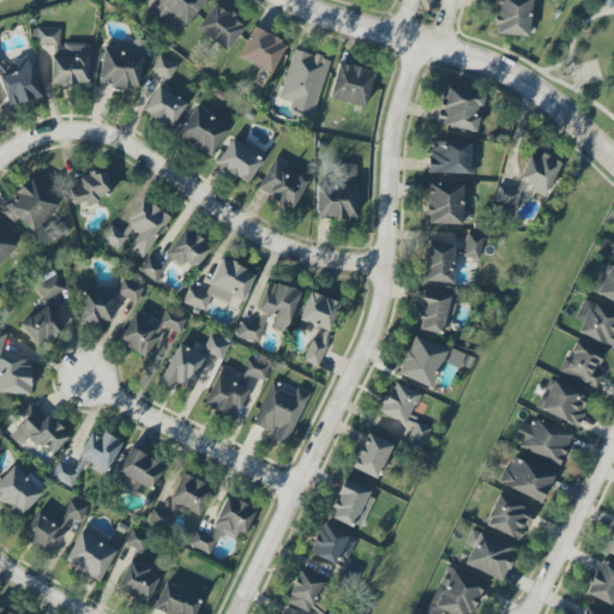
[(176,34),(205,2),(203,0),(155,0),(149,7),(176,34)]
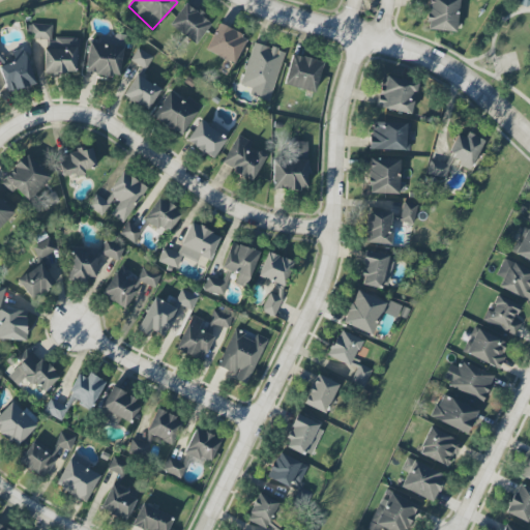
[(428,0),(425,29),(455,32),(459,0),(428,0)]
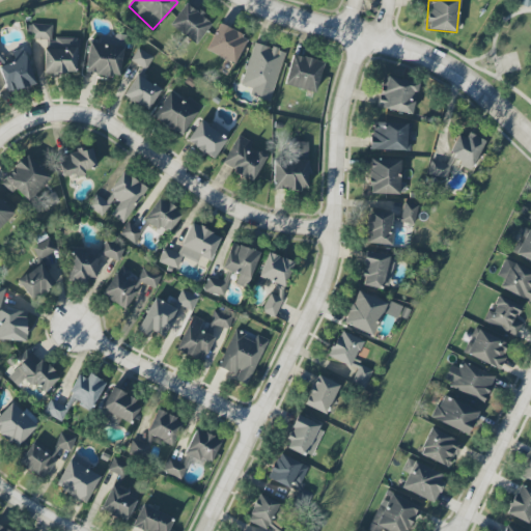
[(169,25),(196,45),(212,23),(186,3),(169,25)]
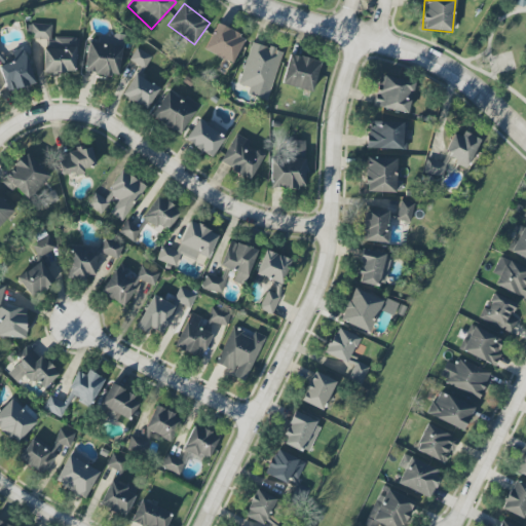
[(43,73),(75,74),(76,38),(51,37),(51,25),(30,24),(30,39),(44,39),(43,73)]
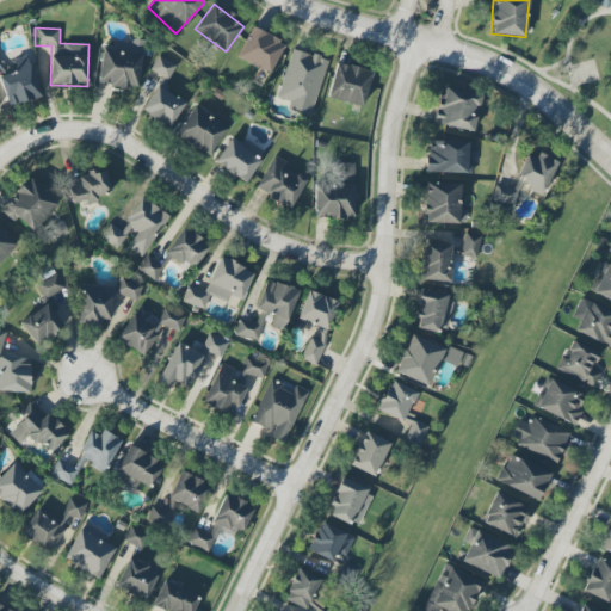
[(271,73),(284,41),(250,29),(238,61),(271,73)]
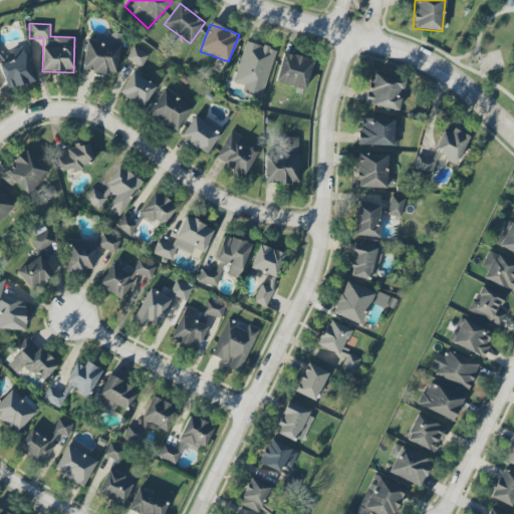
[(114,75),(120,40),(105,38),(104,43),(85,40),(81,70),(114,75)]
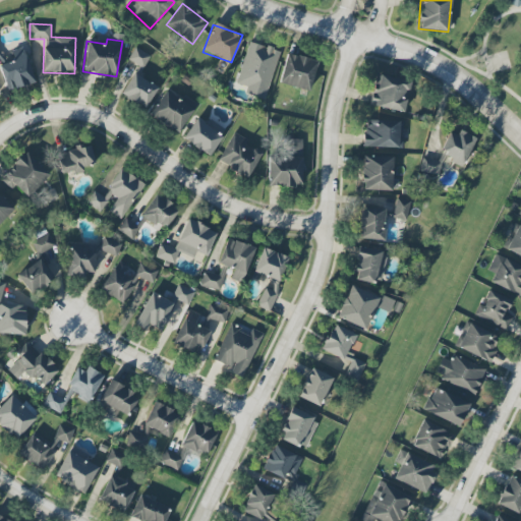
[(236,83),(246,87),(244,93),(265,99),(279,51),(248,42),(236,83)]
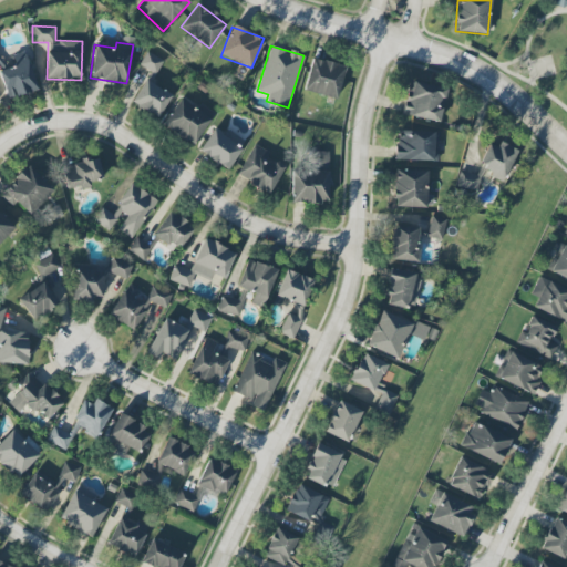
[(38,90),(24,51),(10,57),(10,64),(3,66),(0,66),(0,89),(0,99),(9,96),(20,95),(38,90)]
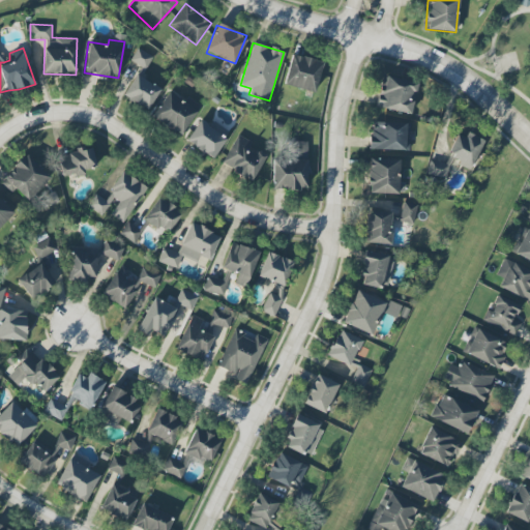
[(129,61),(145,68),(152,56),(136,48),(129,61)]
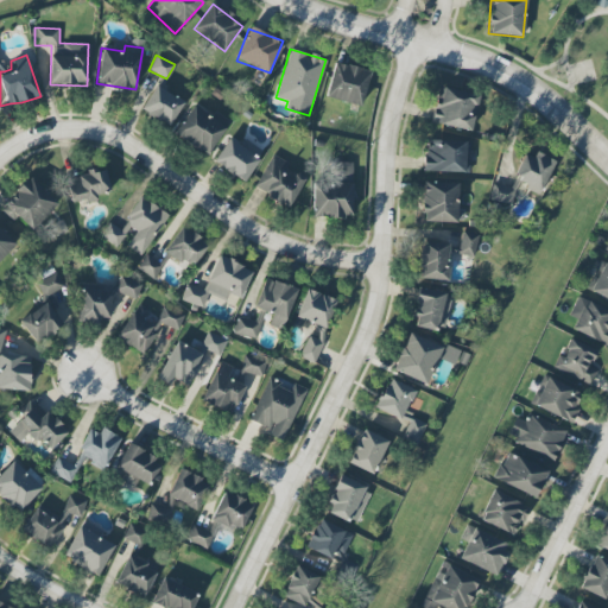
[(324,97),(361,107),(371,71),(333,62),(324,97)]
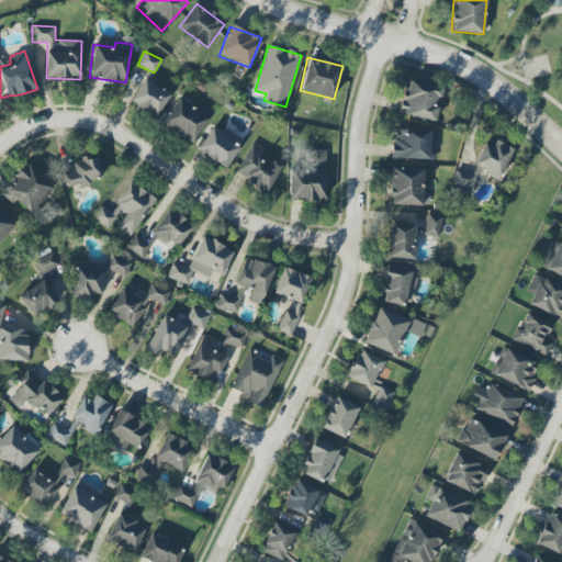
[(170,94),(144,78),(130,101),(156,116),(170,94)]
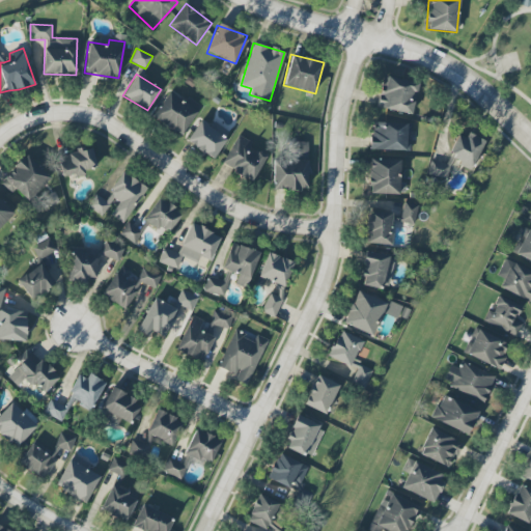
[(411,115),(418,84),(385,76),(378,107),(411,115)]
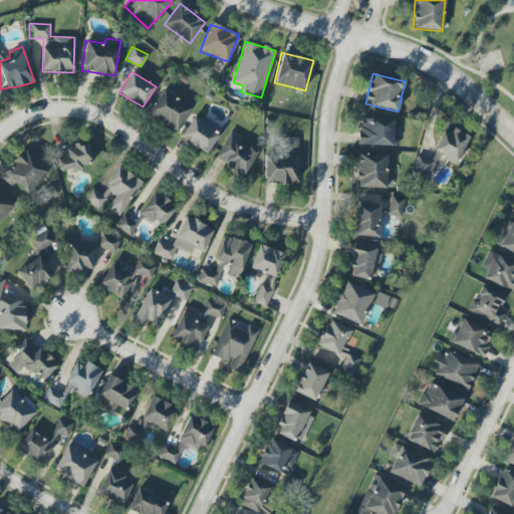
[(182,93),(178,99),(164,88),(147,111),(174,132),(195,103),(182,93)]
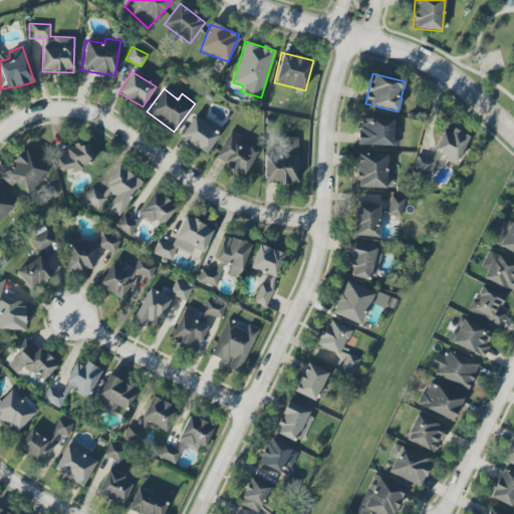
[(222,130),(196,112),(180,137),(206,154),(222,130)]
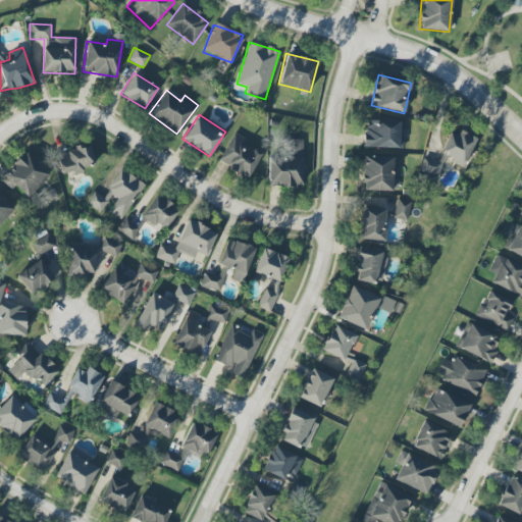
[(365,147),(402,148),(402,121),(366,120),(365,147)]
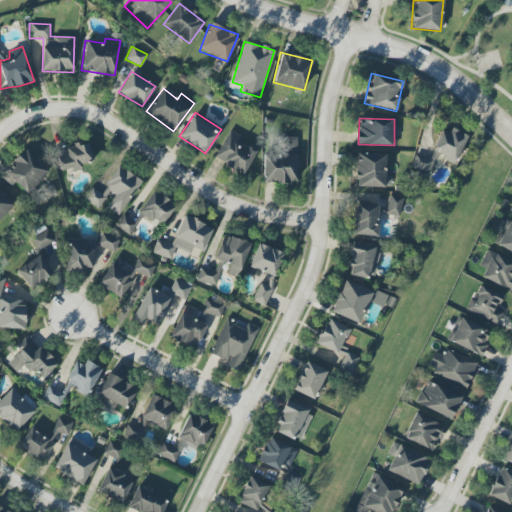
[(242,175),(257,151),(241,142),(243,138),(228,129),(211,158),(242,175)]
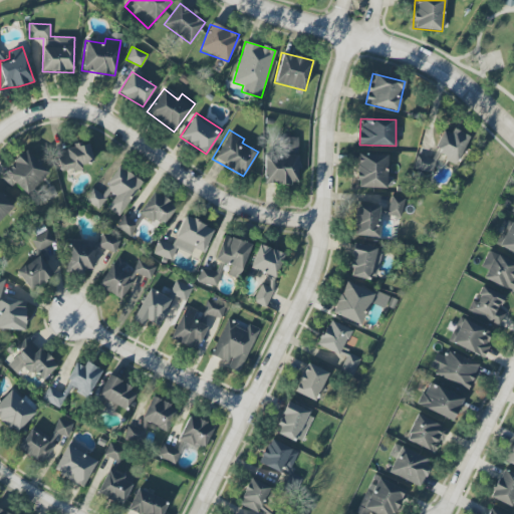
[(451,134),(442,131),(434,153),(459,162),(469,136),(452,130),(451,134)]
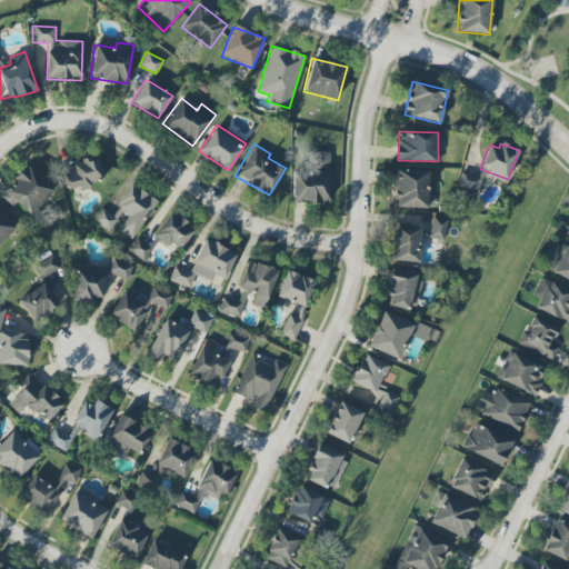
[(330,152),(310,152),(309,175),(292,175),(292,203),(329,205),(330,152)]
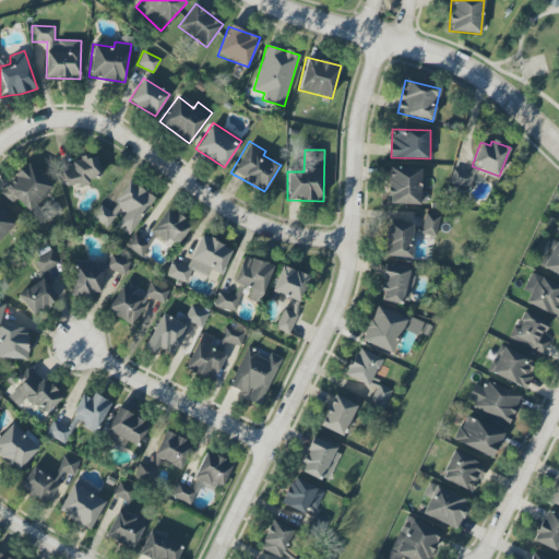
[(59,166),(67,188),(102,177),(95,155),(59,166)]
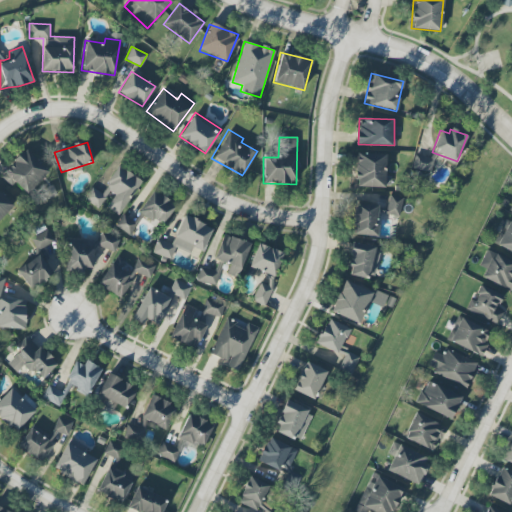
[(0,175),(10,186),(14,182),(27,194),(48,171),(25,149),(0,175)]
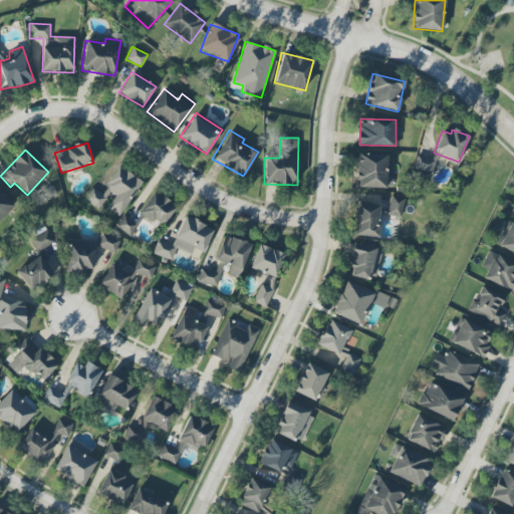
[(392,188),(392,178),(387,177),(388,155),(357,155),(356,187),(392,188)]
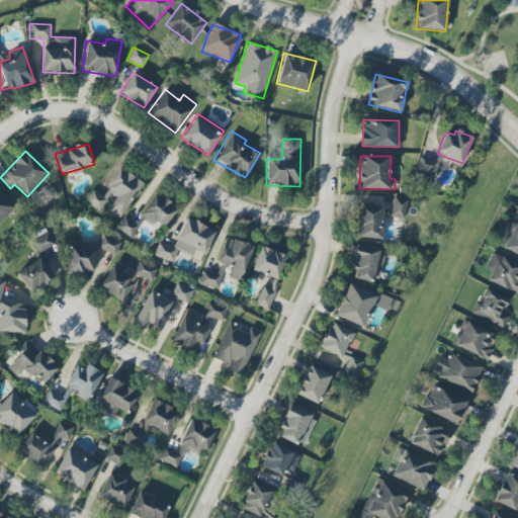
[(438,161),(420,156),(416,170),(435,174),(438,161)]
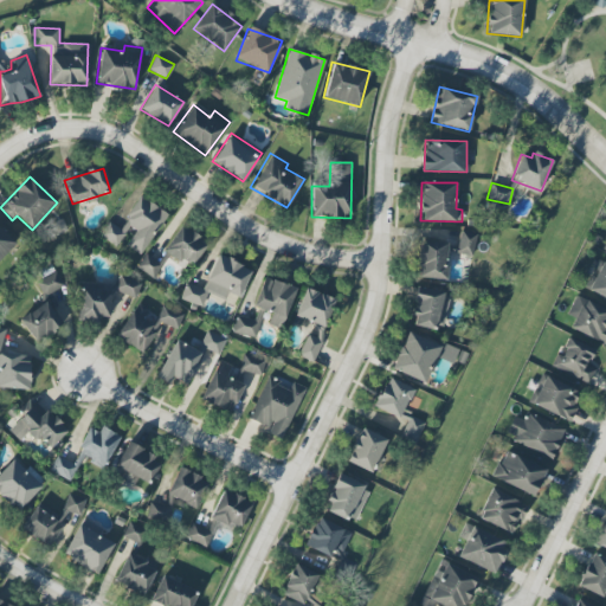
[(141,256),(168,214),(140,195),(118,229),(109,221),(100,236),(118,249),(122,243),(141,256)]
